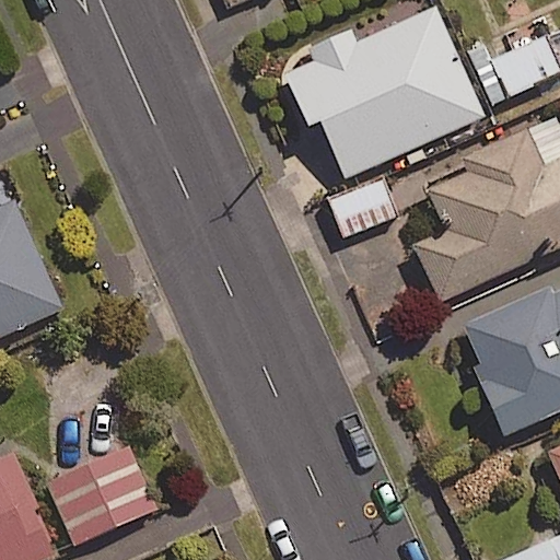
[(434,8),(357,43),(350,30),(305,49),(312,62),(296,69),(346,181),(483,118),(434,8)]
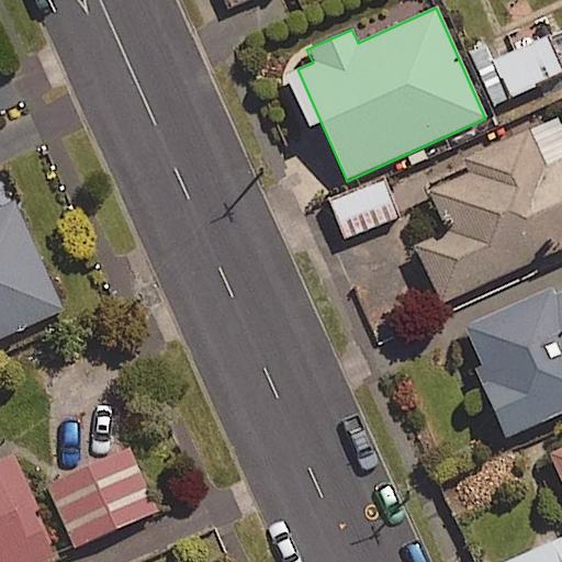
[(494,59),(489,45),(470,53),(493,105),(561,74),(546,36),(494,59)]
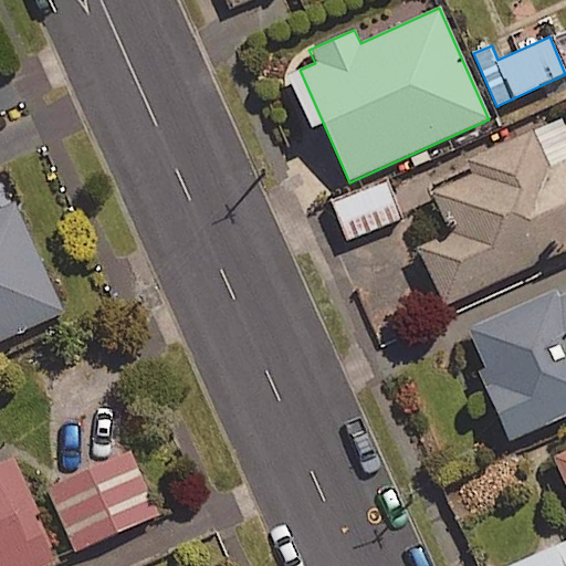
[(442,217),(450,234),(417,249),(443,307),(565,252),(565,161),(549,169),(540,145),(534,133),(468,163),(472,175),(431,192),(442,217)]
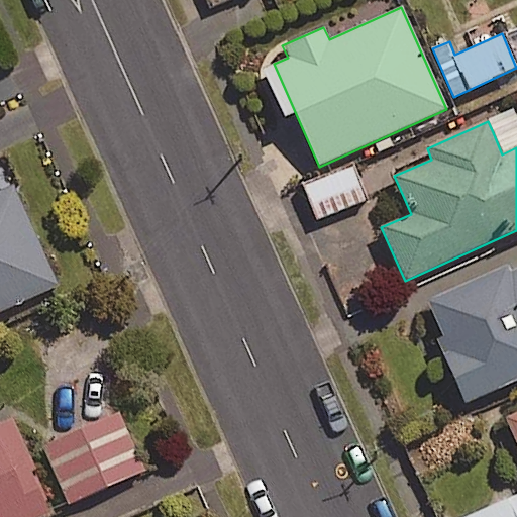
[(366,200),(351,166),(303,186),(317,220),(366,200)]
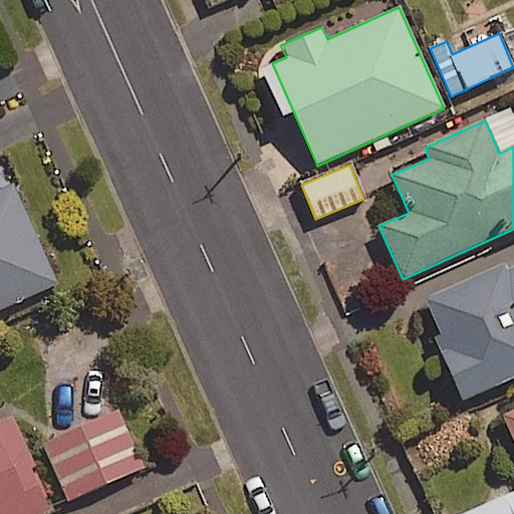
[(0,311),(59,285),(24,207),(13,184),(0,190),(0,311)]
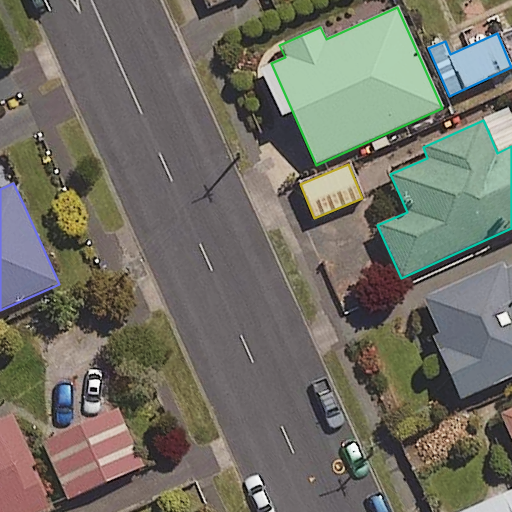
[(501,262),(421,298),(445,351),(438,354),(459,400),(511,375),(511,266),(505,270),(501,262)]
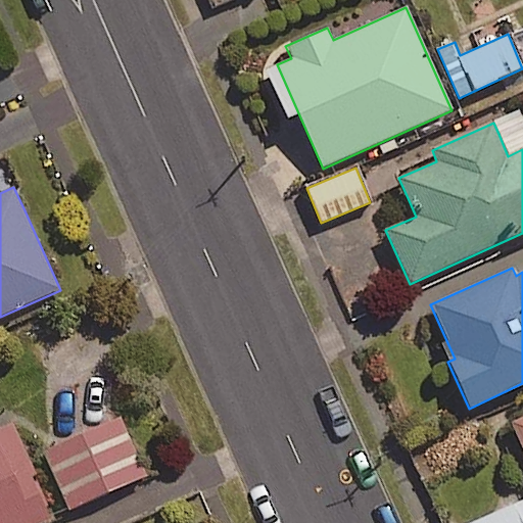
[(146,477),(122,416),(42,449),(67,510),(146,477)]
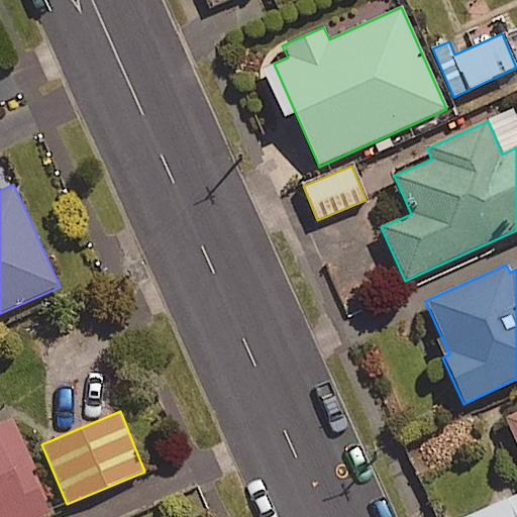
[(516,443),(516,414),(506,419),(516,443)]
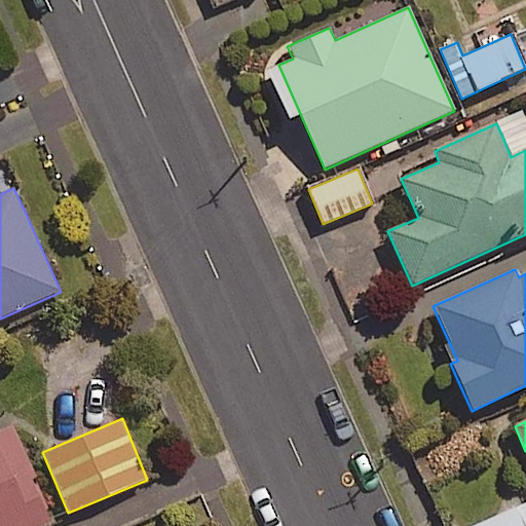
[(0,525),(48,525),(51,525),(6,424),(0,426),(0,525)]
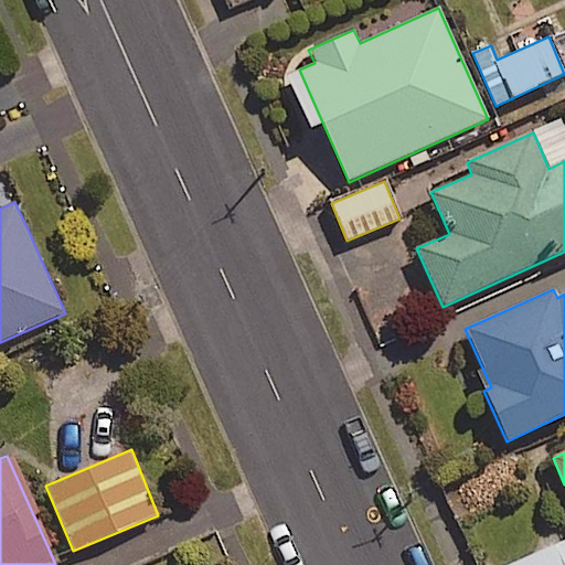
All buildings are outlined.
